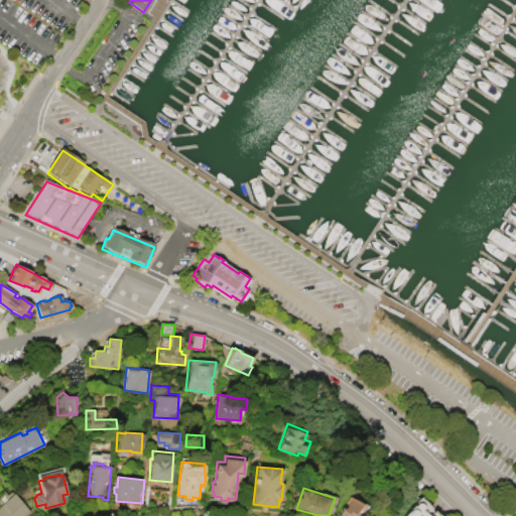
[(0,515),(0,505),(11,496),(16,491),(38,515),(0,515)]
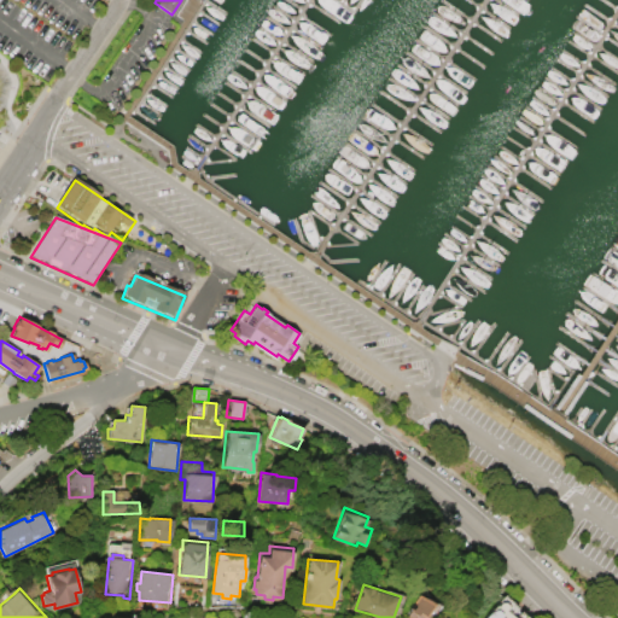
[(421,617),(409,617),(407,617),(419,594),(435,604),(426,617),(423,617),(421,617)]
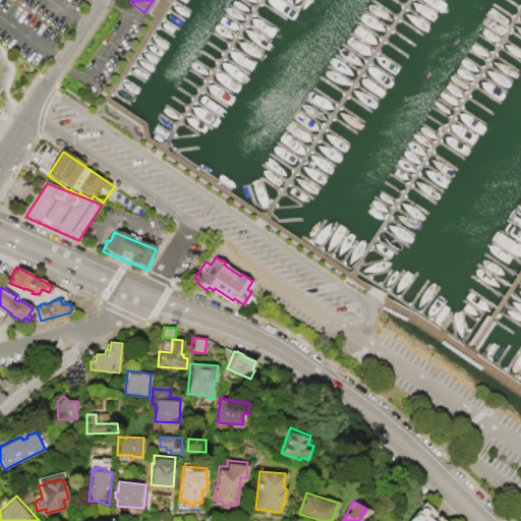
[(409,520),(426,502),(438,511),(431,518),(435,520),(440,515),(447,520),(409,520)]
